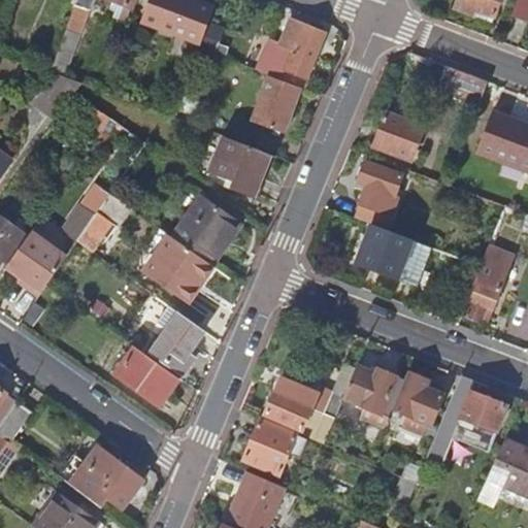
[(75,0),(51,68),(54,69),(64,73),(88,7),(92,8),(95,0),(111,0),(119,2),(117,7),(129,11),(133,0),(75,0)]
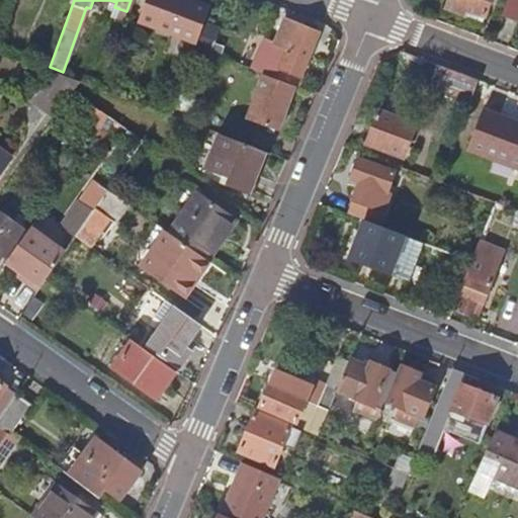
[(144,0),(137,19),(196,42),(210,5),(196,0),(186,0),(185,1),(184,0),(144,0)]
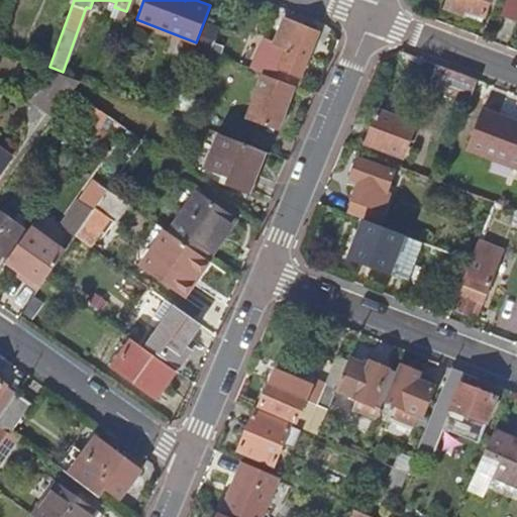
[(447,0),(445,7),(463,13),(466,9),(483,15),(489,0),(447,0)]
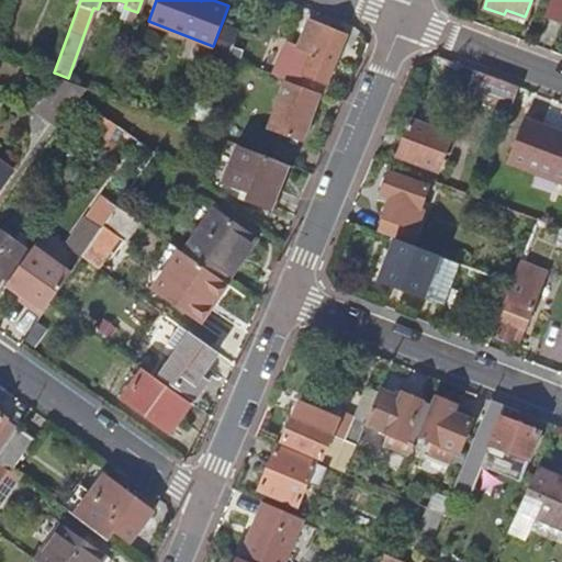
[(561,21),(561,0),(551,0),(546,14),(561,21)]
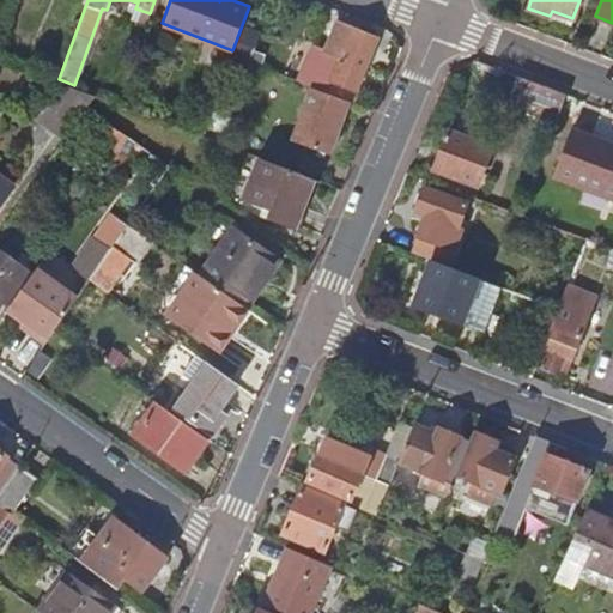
[(571,24),(572,18),(552,11),(550,16),(571,24)]
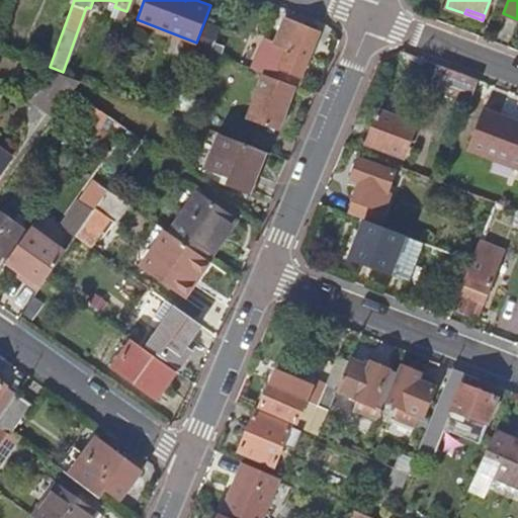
[(285,16),(274,41),(286,48),(278,67),(266,61),(263,60),(259,71),(261,72),(293,84),(296,85),(319,29),(285,16)]
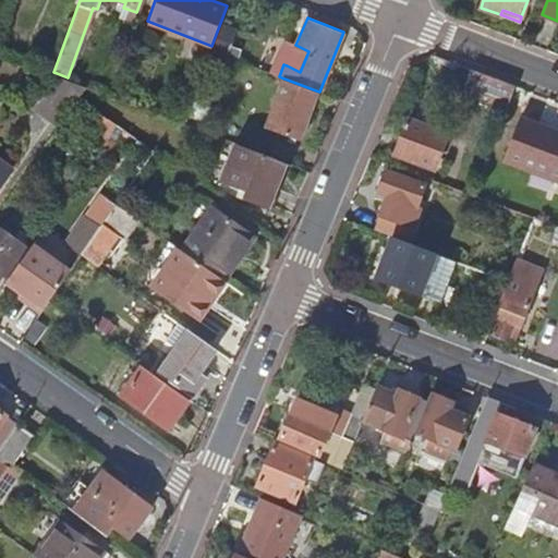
[(295,45),(287,65),(300,72),(308,51),(295,45)]
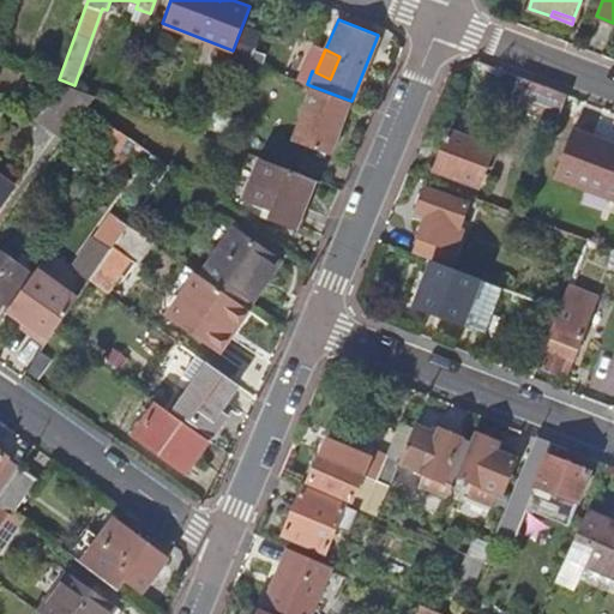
[(557,119),(565,94),(517,76),(507,102),(557,119)]
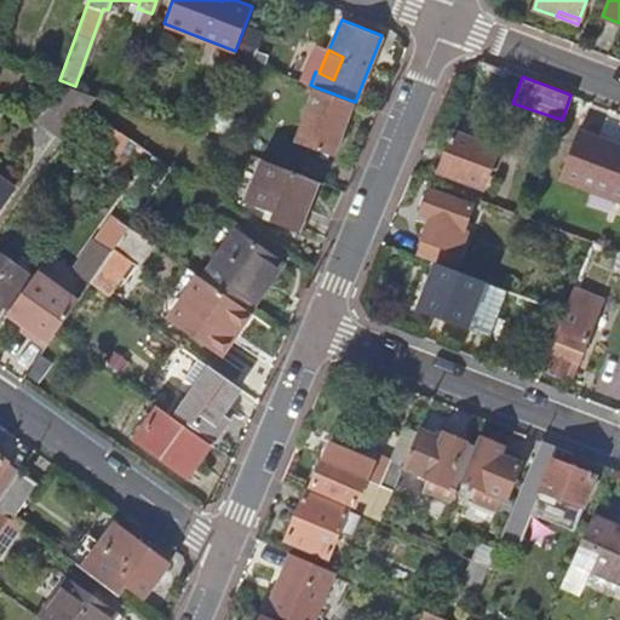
[(332,153),(351,101),(313,86),(293,139),(332,153)]
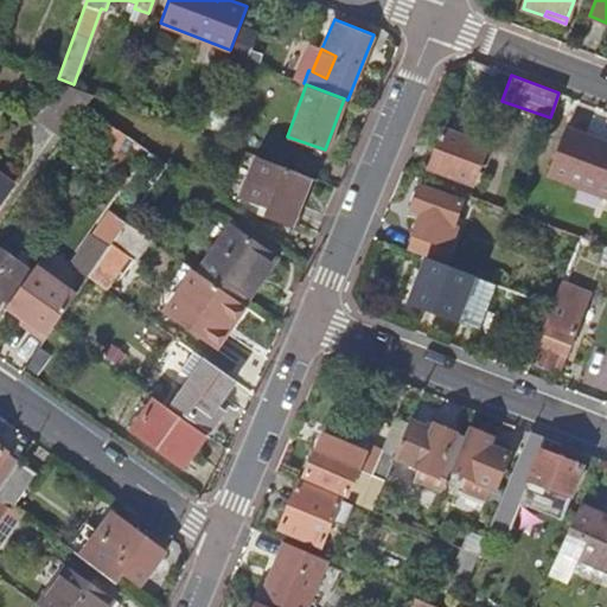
[(548,174),(606,196),(606,141),(601,140),(599,144),(587,140),(588,135),(566,127),(548,174)]
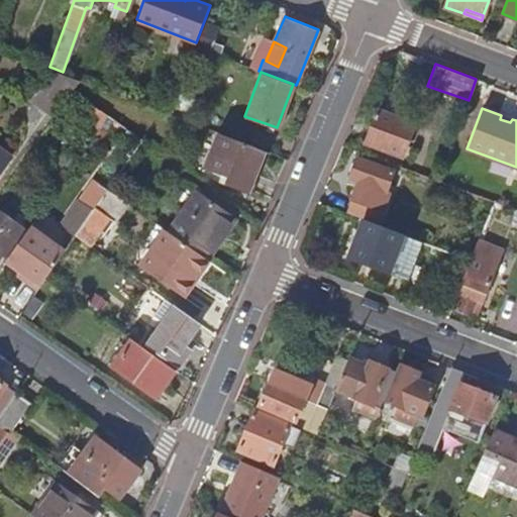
[(365,143),(401,156),(412,123),(377,110),(365,143)]
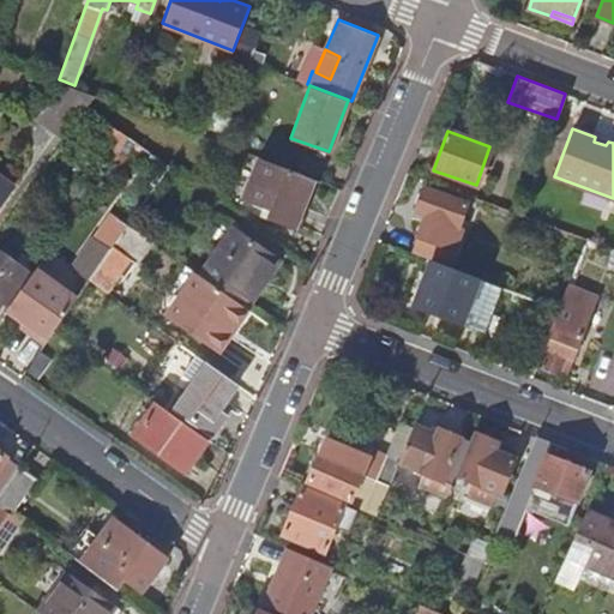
[(292,232),(314,178),(256,155),(238,199),(253,205),(251,215),(292,232)]
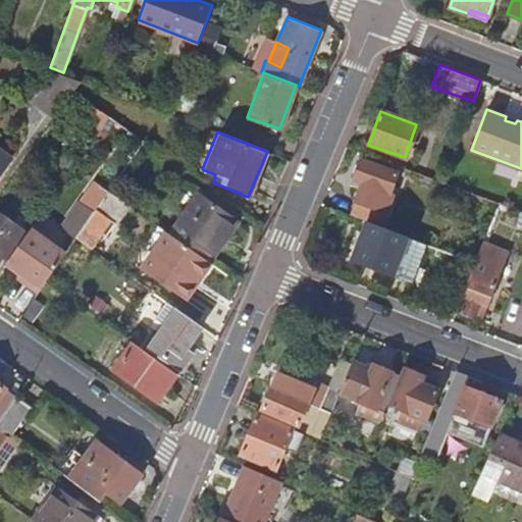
[(352,181),(359,185),(347,213),(366,221),(379,226),(385,212),(392,196),(387,194),(395,174),(359,160),(352,181)]
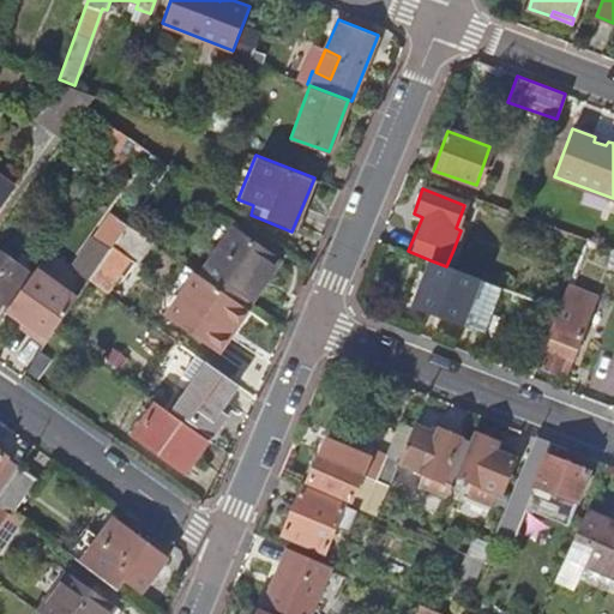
[(136,263),(151,241),(126,224),(108,248),(86,278),(104,289),(116,274),(122,275),(133,262),(136,263)]
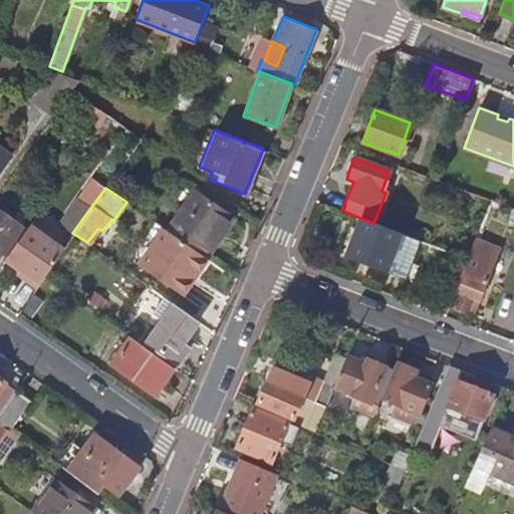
[(204,256),(214,243),(209,238),(226,215),(193,191),(166,229),(204,256)]
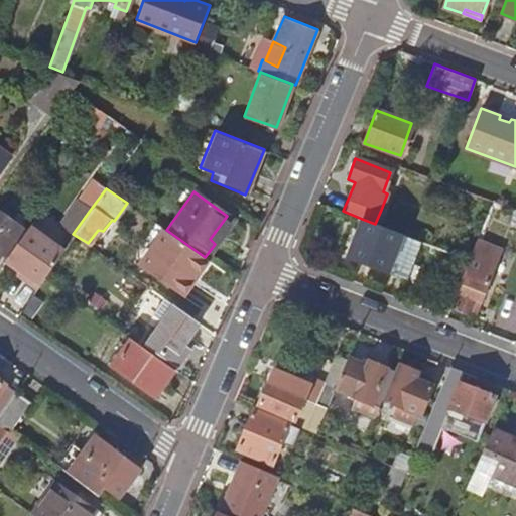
[(60,224),(73,234),(91,209),(78,200),(60,224)]
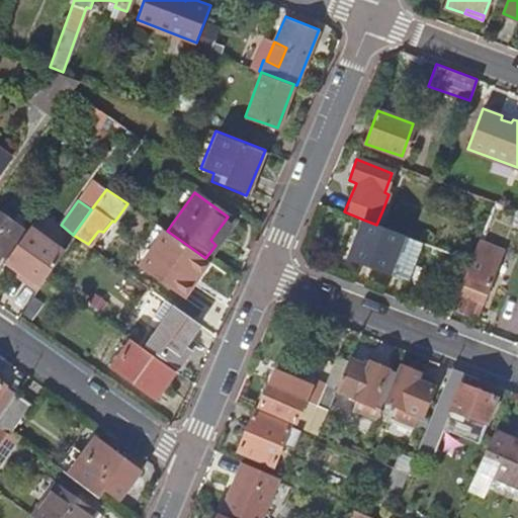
[(0,255),(2,253),(6,255),(24,230),(0,211),(0,255)]
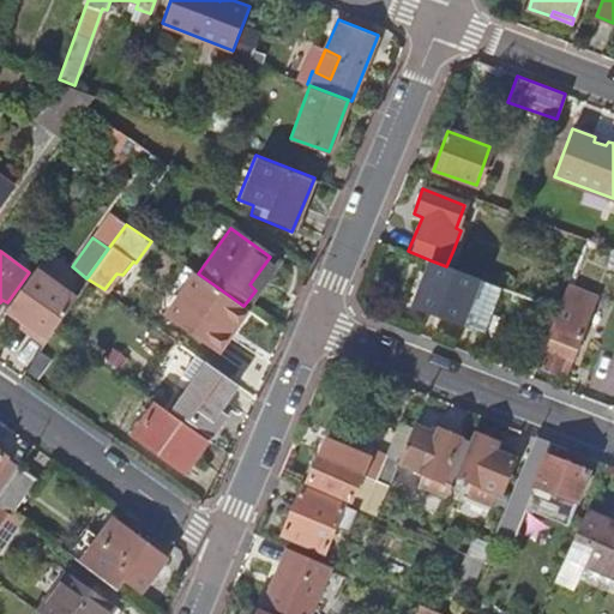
[(276,260),(270,257),(250,284),(256,290),(276,260)]
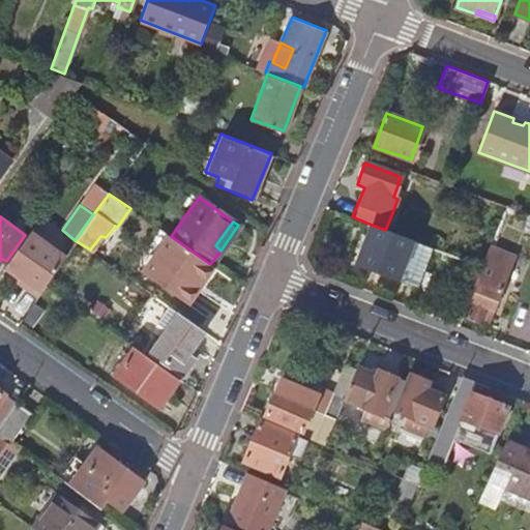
[(418,288),(434,248),(385,230),(372,225),(357,264),(418,288)]
